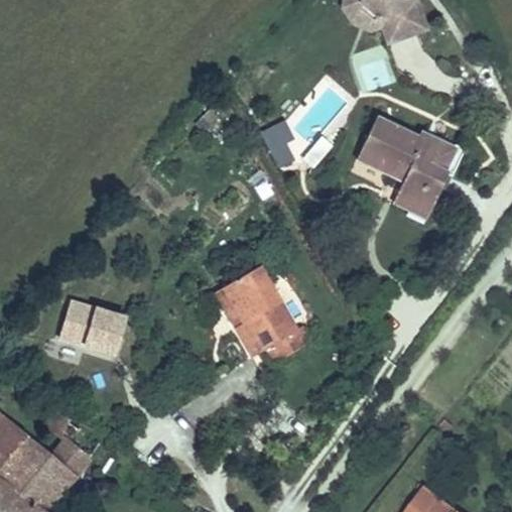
[(386,23),(384,15),(365,0),(364,0),(347,0),(347,4),(358,20),(375,27),(386,23)]
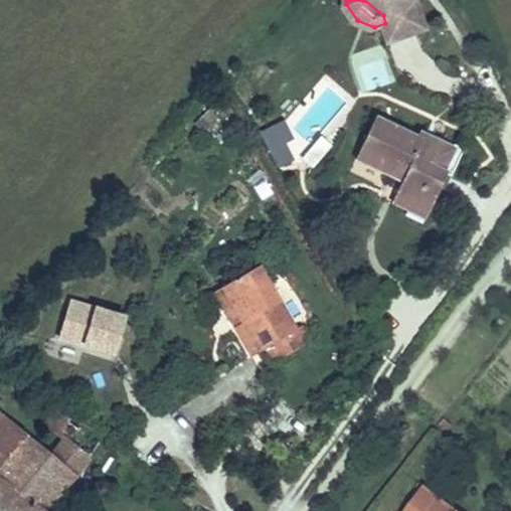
[(363,0),(364,0),(383,15),(385,23),(391,40),(428,27),(417,0),(363,0)]
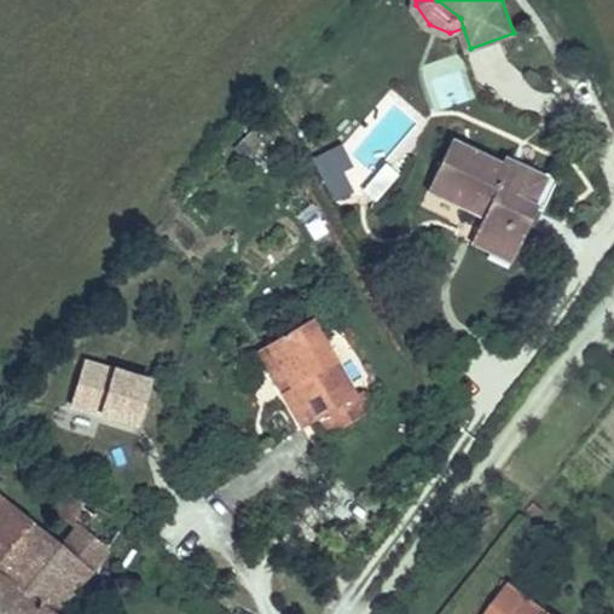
[(420,68),(426,113),(467,106),(459,62),(420,68)]
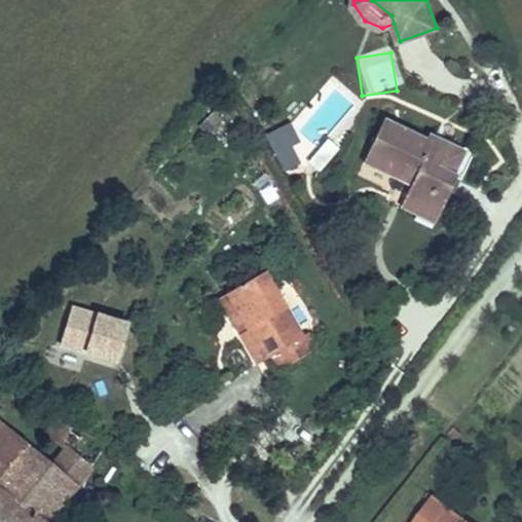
[(408,182),(418,186),(407,209),(436,223),(458,177),(449,173),(461,148),(429,131),(423,140),(385,121),(362,168),(405,189),(408,182)]
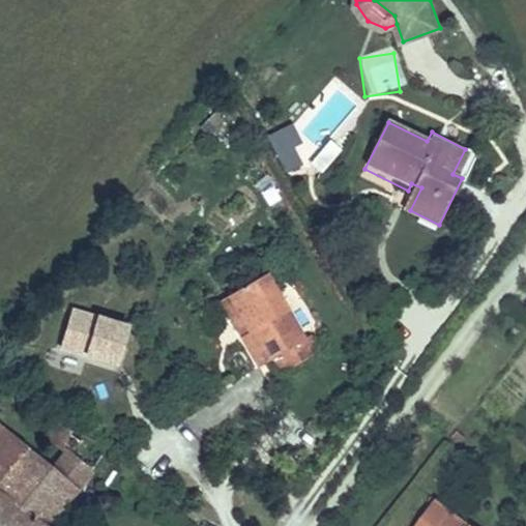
[(263,181),(251,188),(262,210),(274,204),(263,181)]
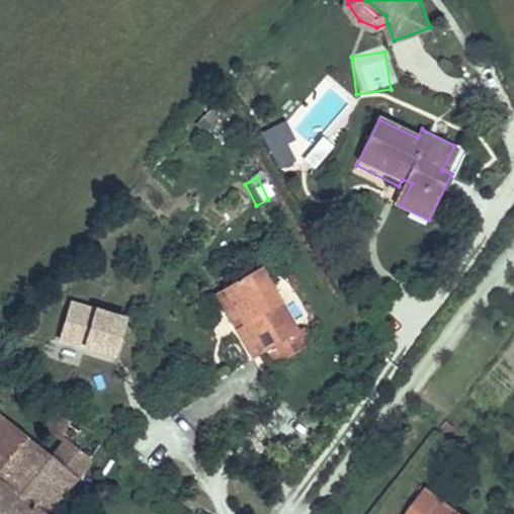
[(315,343),(303,326),(294,330),(257,269),(226,286),(242,309),(246,308),(254,321),(236,331),(251,359),(266,350),(276,365),(315,343)]
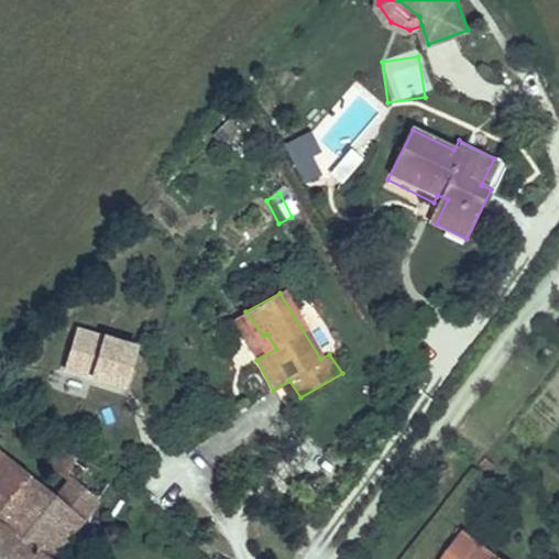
[(263,336),(245,311),(232,319),(256,360),(276,349),(267,335),(263,336)]
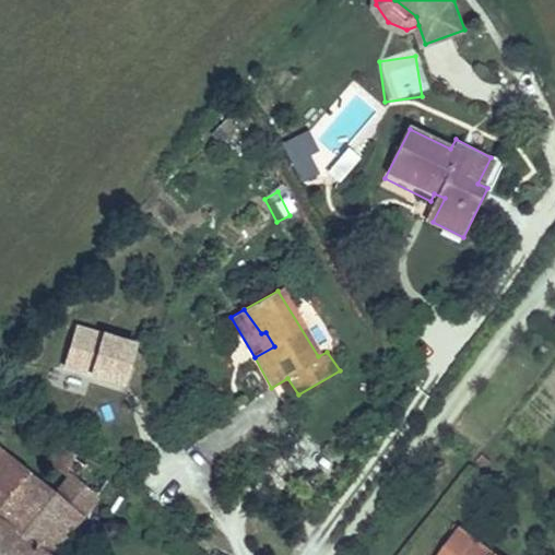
[(55,381),(118,397),(129,349),(65,334),(55,381)]
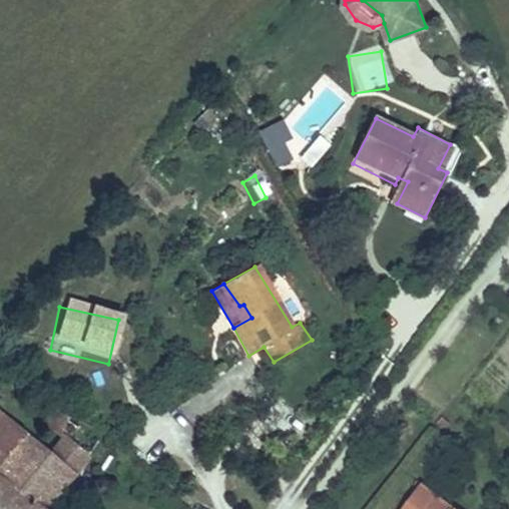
[(103,441),(61,407),(43,431),(33,426),(28,432),(79,473),(103,441)]
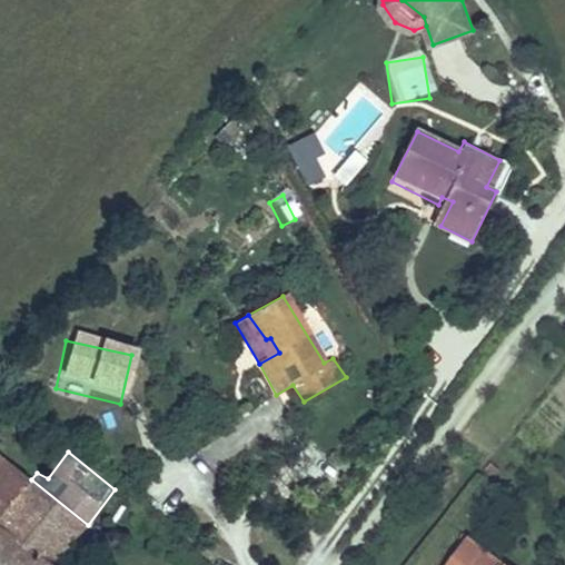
[(0,485),(17,498),(31,479),(0,454),(0,485)]
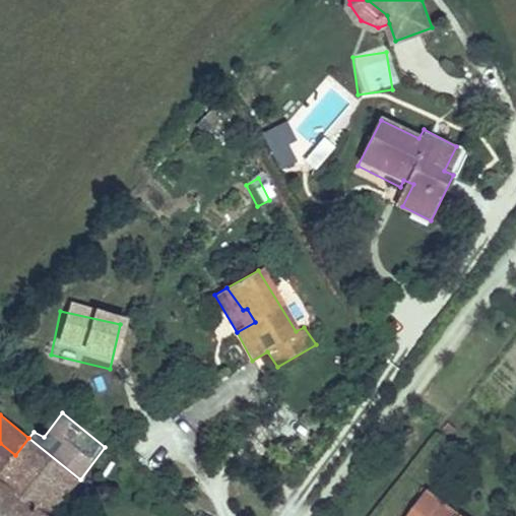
[(80,479),(28,438),(15,455),(68,496),(80,479)]
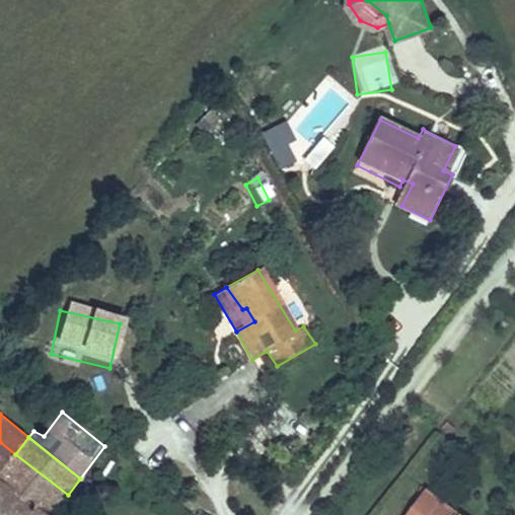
[(53,514),(68,495),(15,454),(0,442),(0,514),(53,514)]
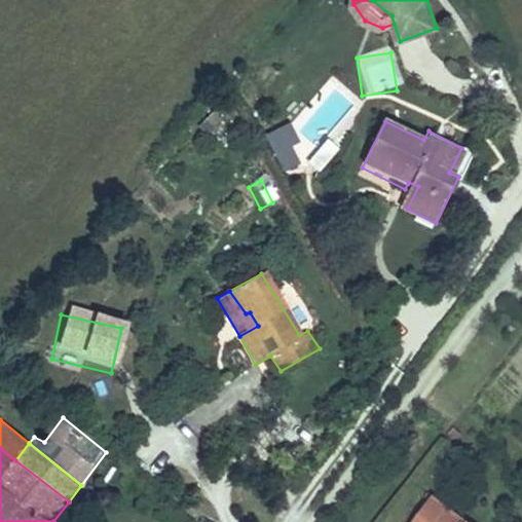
[(468,521),(433,496),(414,521),(468,521)]
